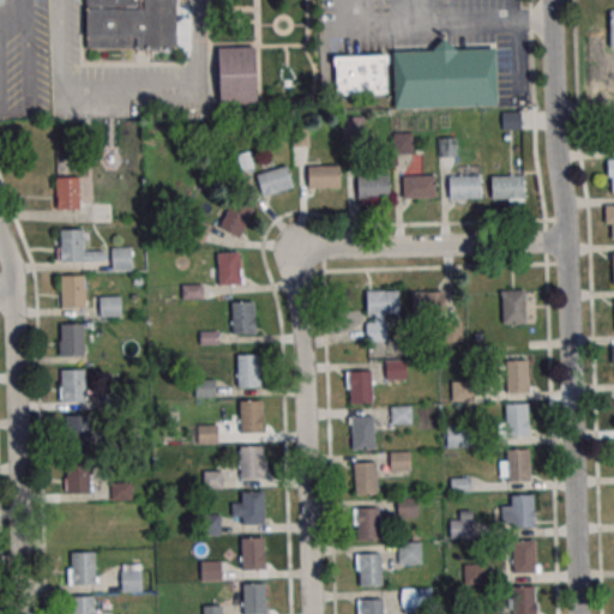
[(176,0),(85,0),(85,49),(175,50),(176,0)]
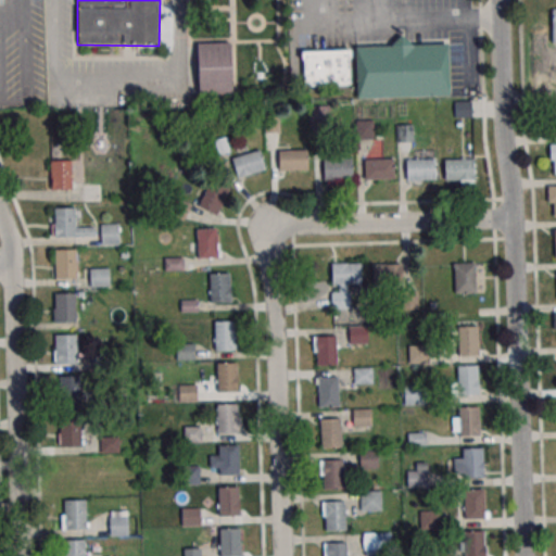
[(447,95),(445,42),(411,43),(399,35),(389,43),(353,45),(355,98),(447,95)]
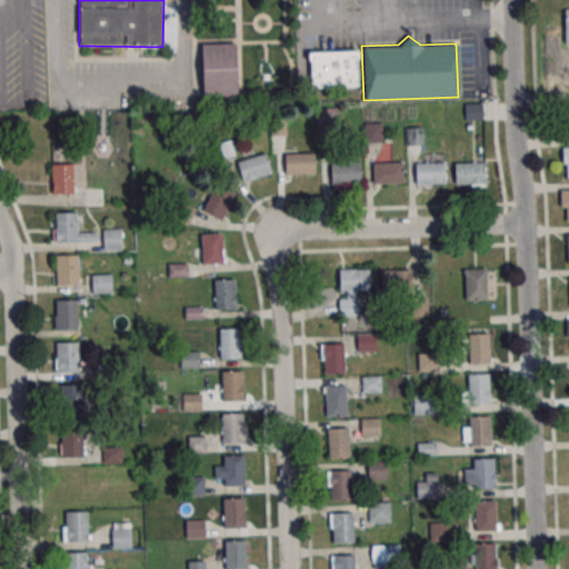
[(237,96),(237,42),(202,42),(202,96),(237,96)]
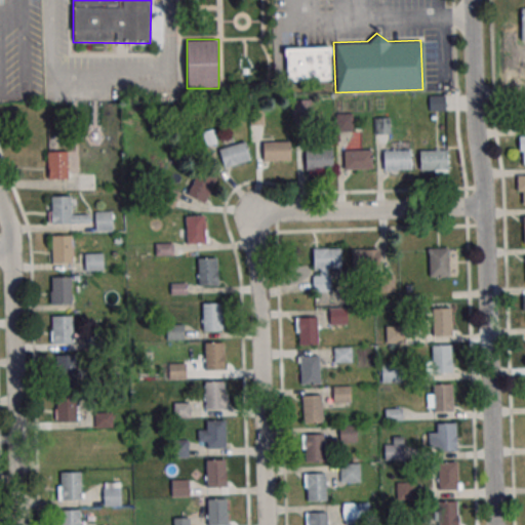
[(329,79),(328,53),(329,53),(329,45),(282,47),(282,54),(284,54),(285,81),(329,79)]
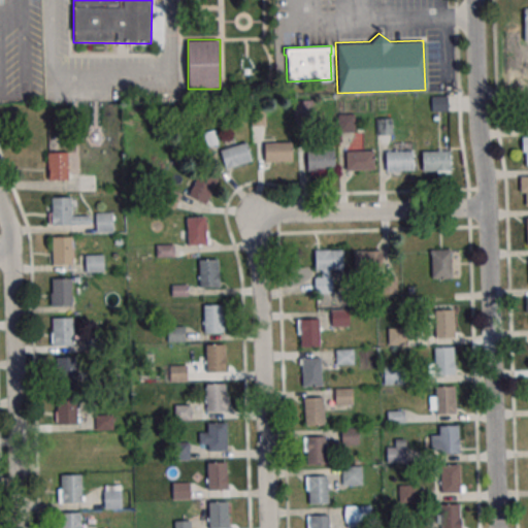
[(448,110),(448,97),(433,97),(433,110),(448,110)]
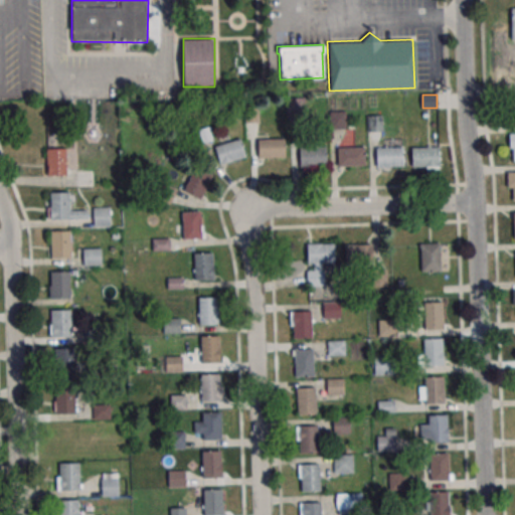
[(346,129),(346,113),(332,113),(332,129),(346,129)]
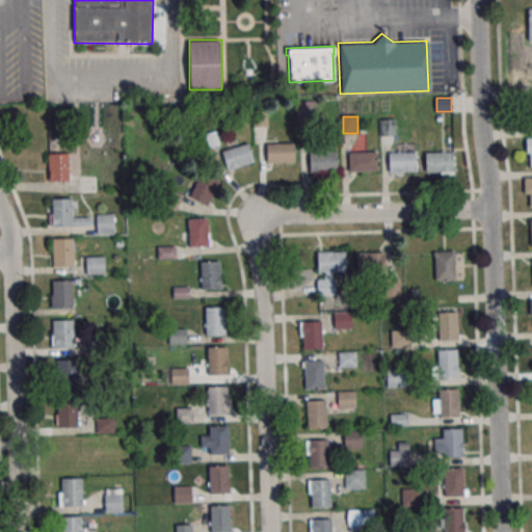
[(380,120),(380,135),(395,135),(395,120),(380,120)]
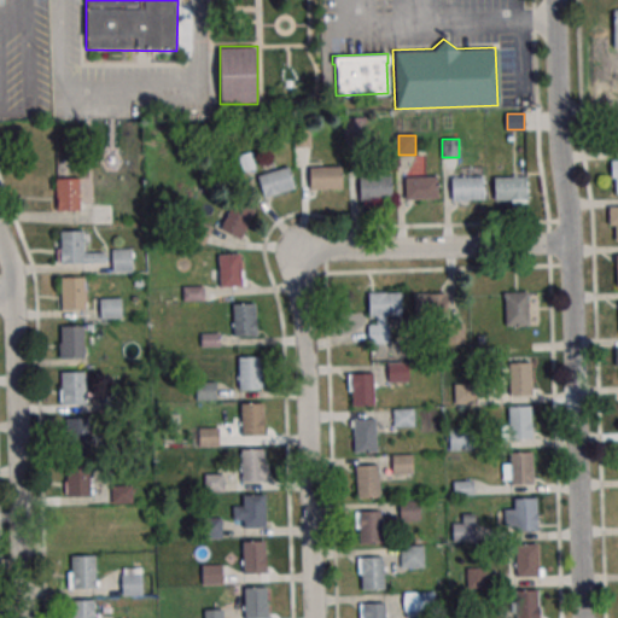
[(258,176),(289,168),(295,190),(264,198),(258,176)]
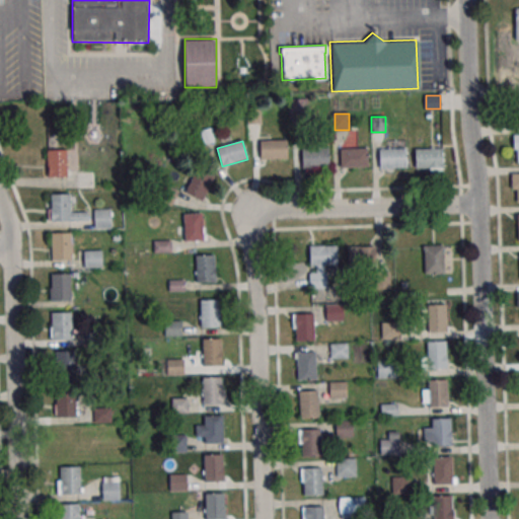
[(260,142),(286,141),(287,160),(261,161),(260,142)]
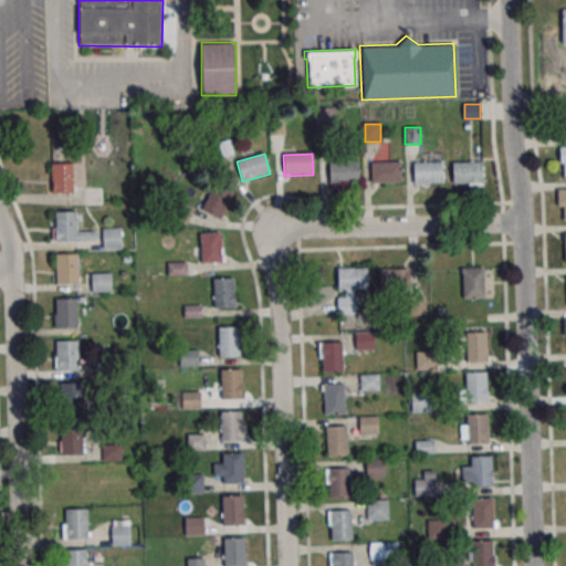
[(329,164),(358,163),(359,184),(331,185),(329,164)]
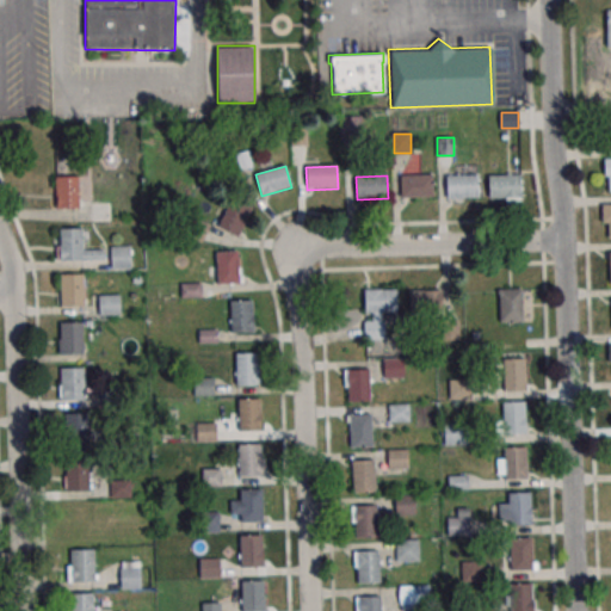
[(488,177),(519,176),(520,198),(489,199),(488,177)]
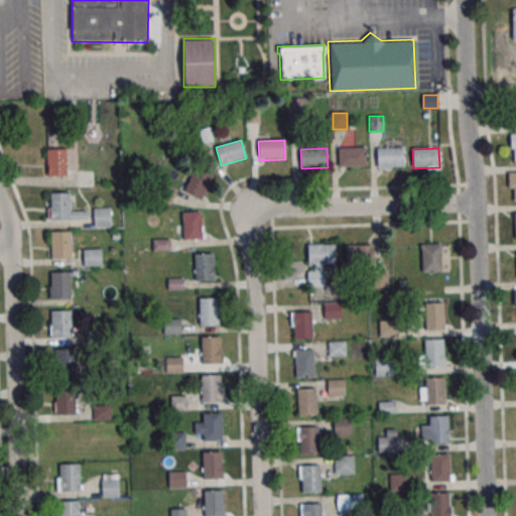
[(339,150),(365,149),(366,167),(340,168),(339,150)]
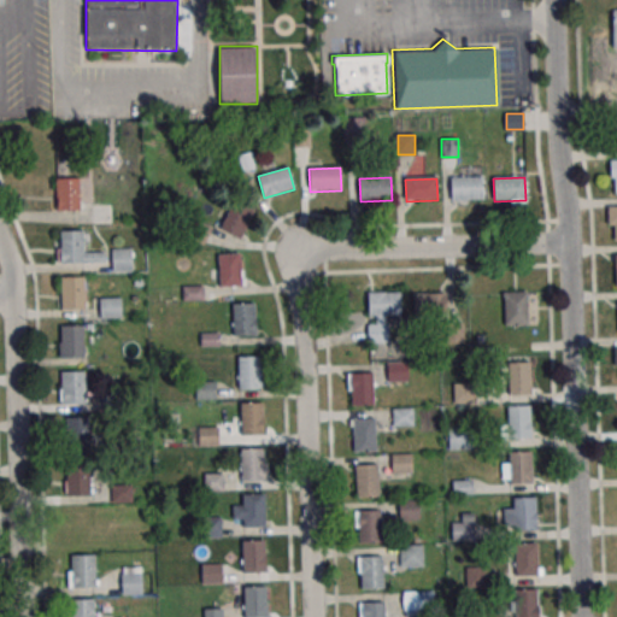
[(451,180),(482,178),(483,200),(452,201),(451,180)]
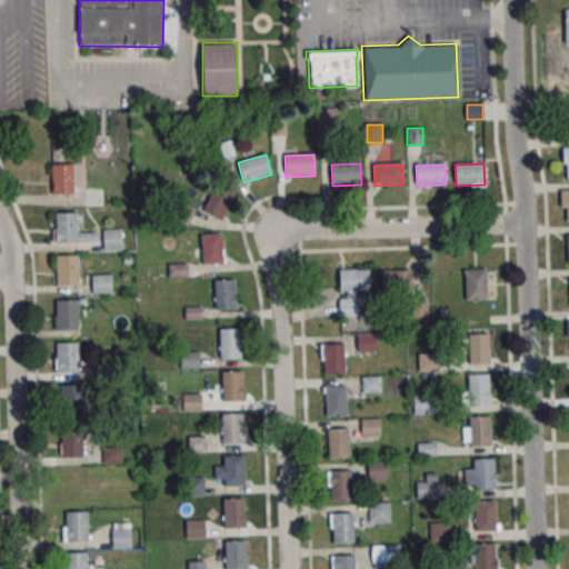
[(51,166),(72,166),(73,195),(52,196),(51,166)]
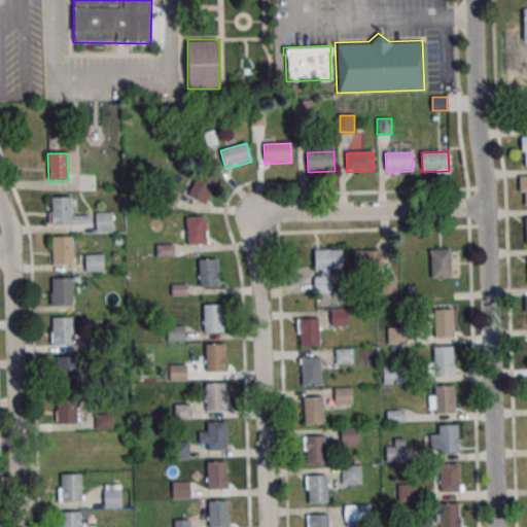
[(200,173),(217,181),(206,206),(188,198),(200,173)]
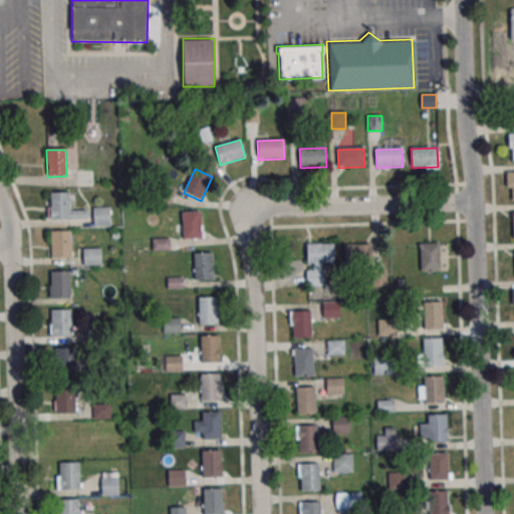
[(93,171),(75,171),(75,187),(93,187),(93,171)]
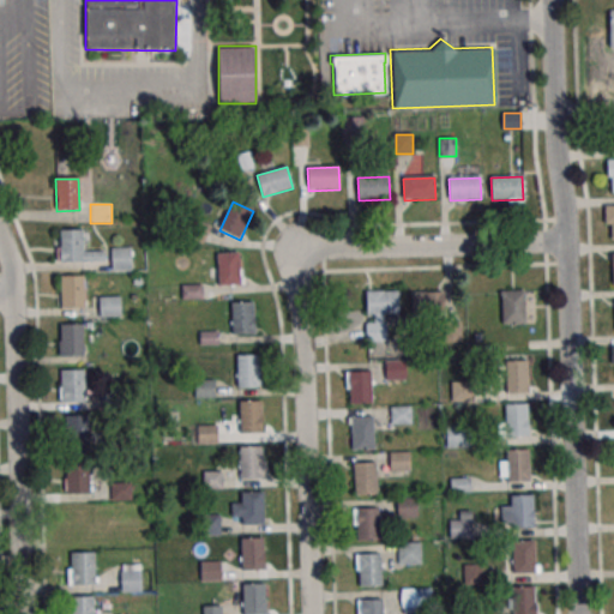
[(60,230),(83,230),(84,263),(61,263),(60,230)]
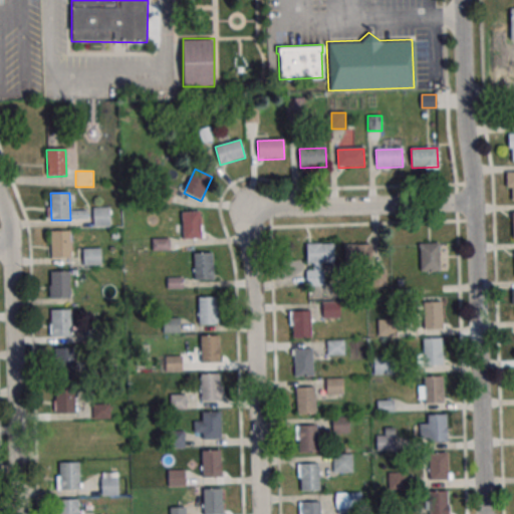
[(109,226),(109,208),(92,208),(92,226),(109,226)]
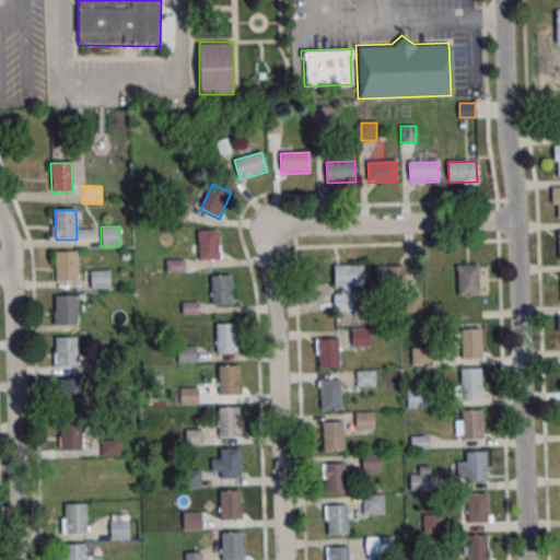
[(197,233),(218,231),(220,260),(199,263),(197,233)]
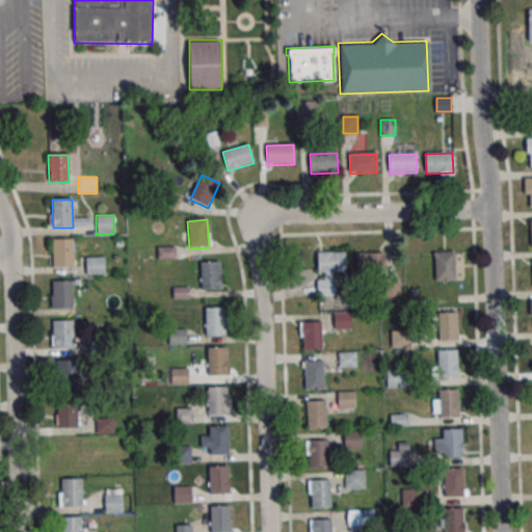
[(53,240),(73,239),(74,267),(54,268),(53,240)]
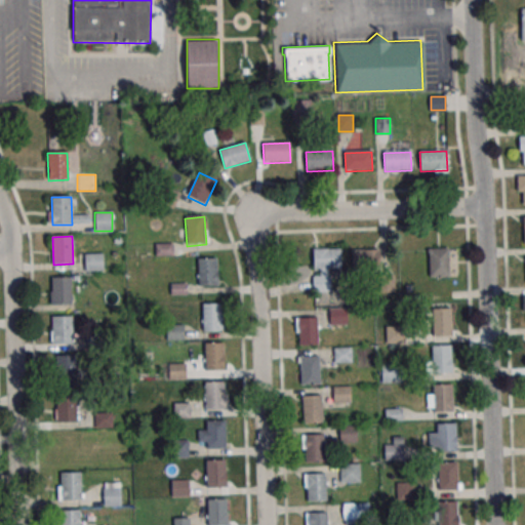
[(314,251),(340,250),(341,269),(314,271),(314,251)]
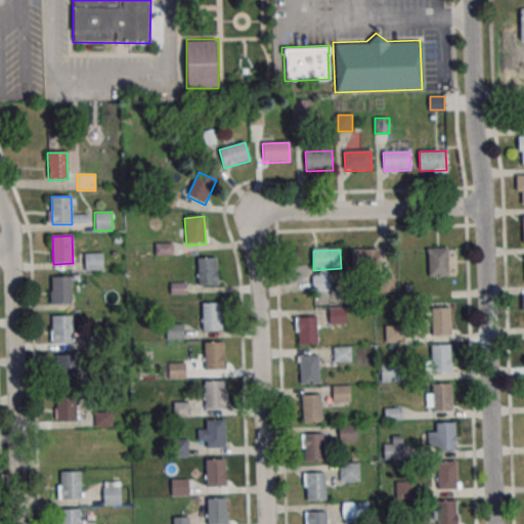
[(351,251),(378,250),(379,269),(351,270),(351,251)]
